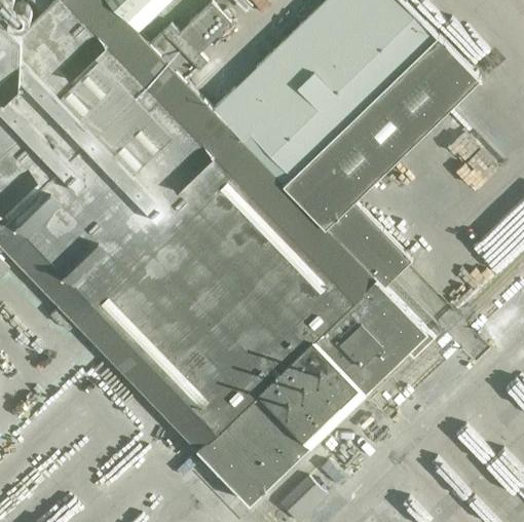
[(428,331),(418,320),(385,286),(410,262),(352,201),(478,81),(437,39),(399,0),(326,0),(212,110),(186,83),(207,64),(198,54),(236,17),(225,6),(219,12),(210,3),(179,34),(170,25),(150,44),(139,32),(172,0),(49,0),(21,29),(0,6),(0,253),(2,251),(60,308),(49,318),(60,328),(62,326),(69,333),(77,325),(251,505),(407,355),(413,361),(434,341),(426,333),(428,331)]
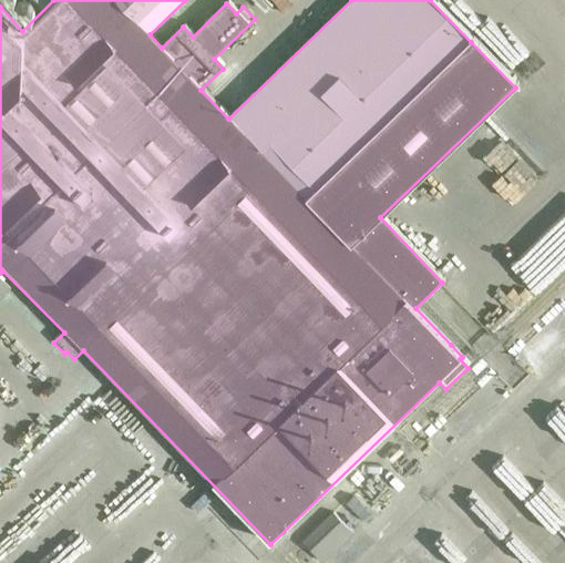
[(269,29),(278,20),(256,0),(248,10),(269,29)]
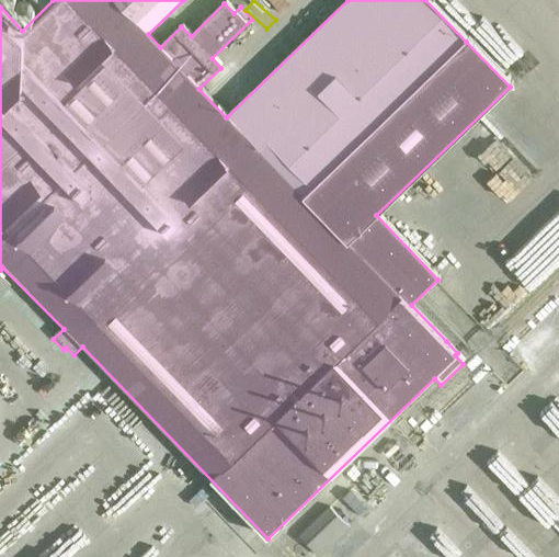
[(488,238),(533,190),(492,151),(460,184),(488,211),(475,226),(488,238)]
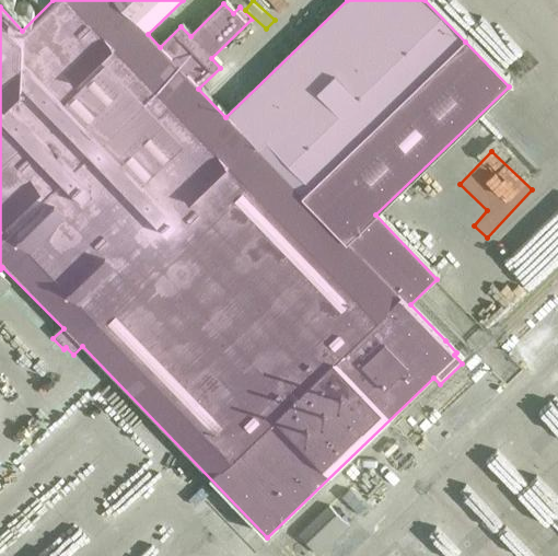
[(10,288),(0,278),(0,296),(1,297),(10,288)]
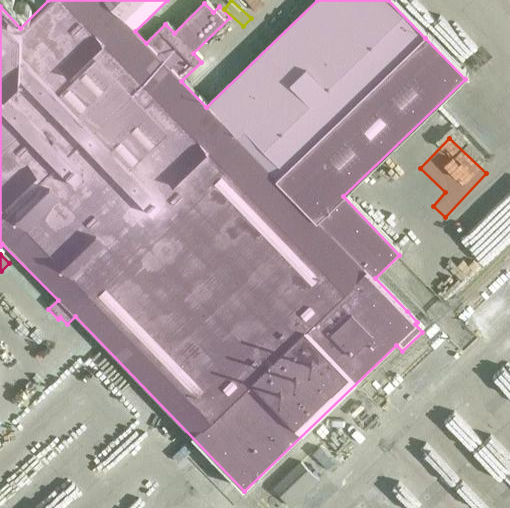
[(449,288),(457,298),(472,287),(464,277),(449,288)]
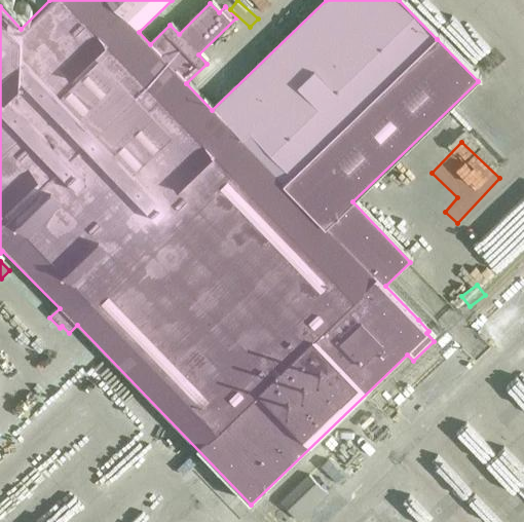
[(306,478),(278,505),(294,521),(302,521),(326,498),(306,478)]
